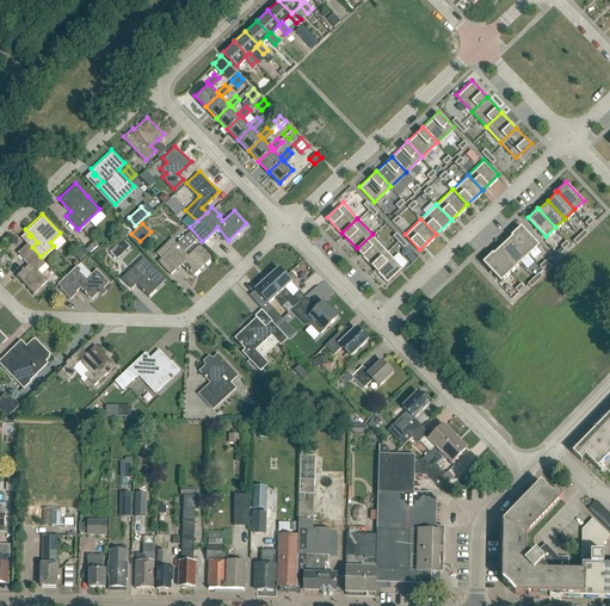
[(529,252),(538,243),(521,224),(510,234),(511,234),(529,252)]
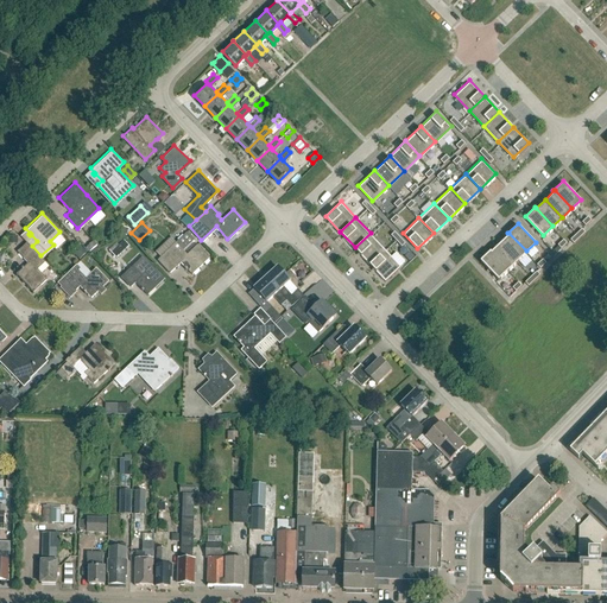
[(191,272),(209,255),(187,232),(158,258),(170,271),(182,260),(191,272)]
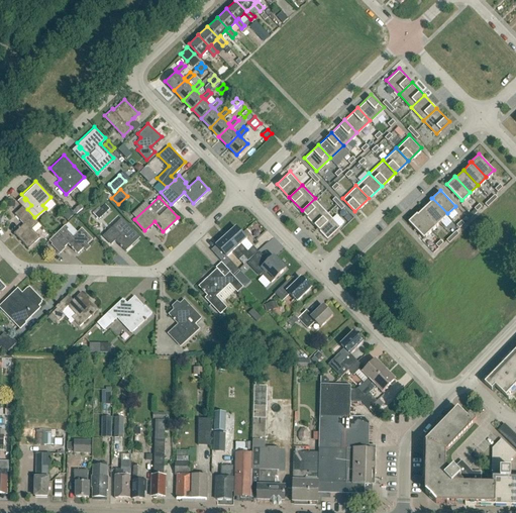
[(302,210),(314,223),(327,211),(315,198),(302,210)]
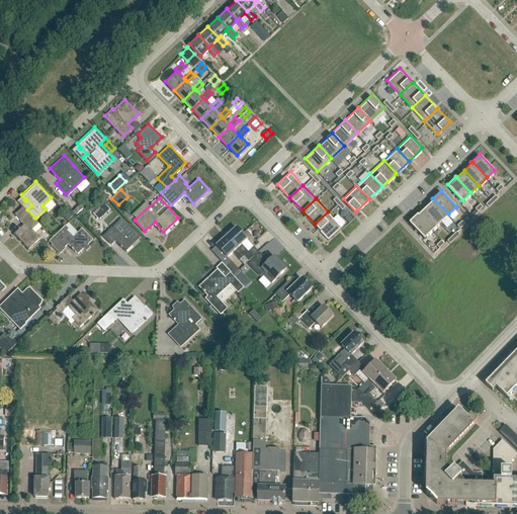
[(440,222),(448,213),(433,198),(426,205),(440,222)]
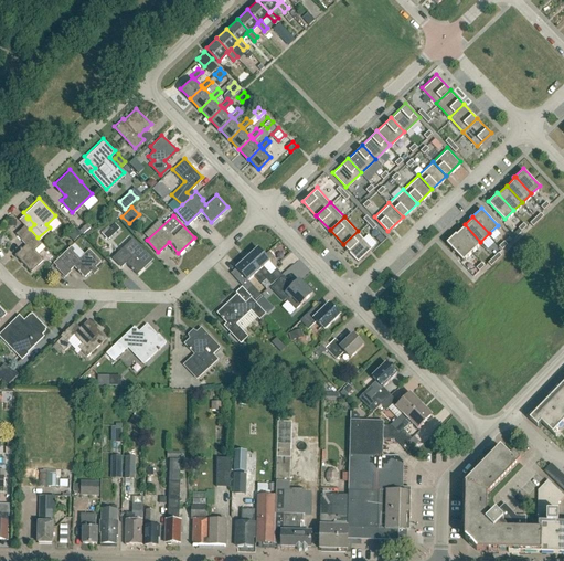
[(30,268),(42,257),(33,247),(41,241),(24,223),(16,232),(25,242),(16,252),(30,268)]
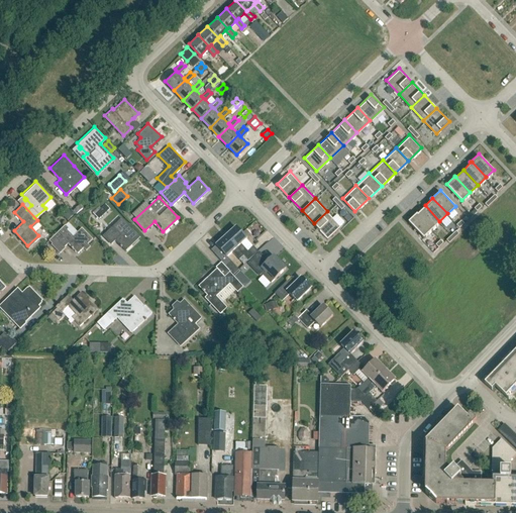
[(431,228),(439,221),(425,205),(417,213),(431,228)]
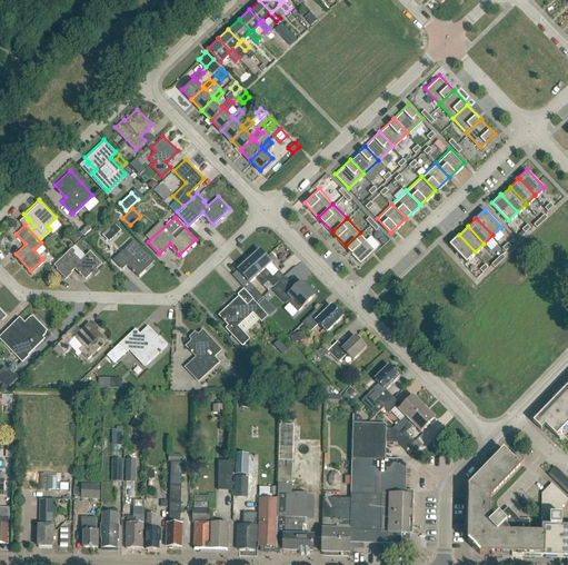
[(76,228),(69,235),(73,239),(80,234),(76,228)]
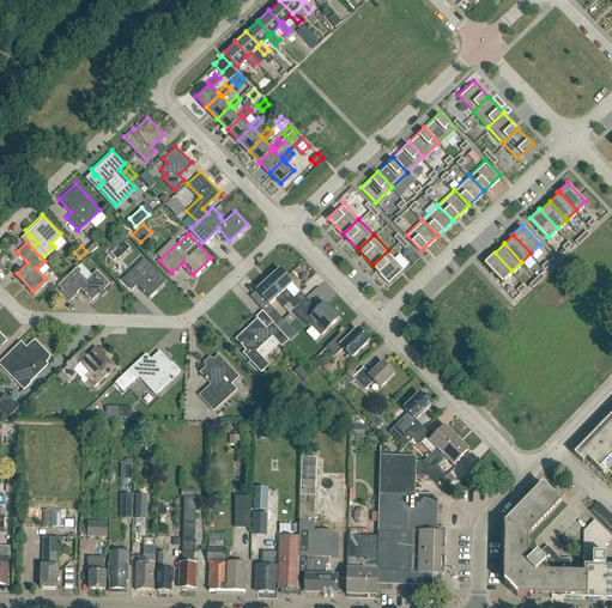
[(373,265),(388,281),(404,266),(388,250),(373,265)]
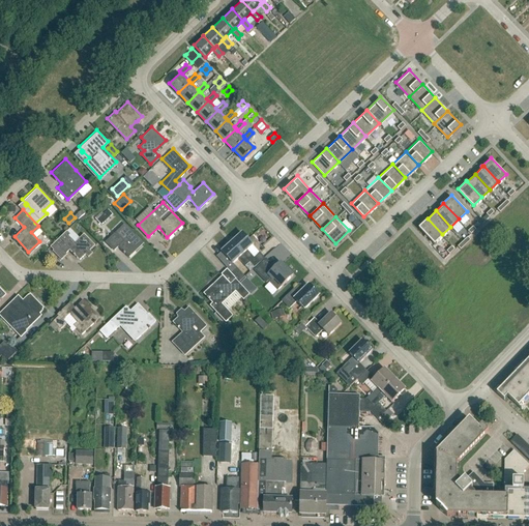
[(434,242),(442,234),(428,218),(427,217),(418,226),(434,242)]
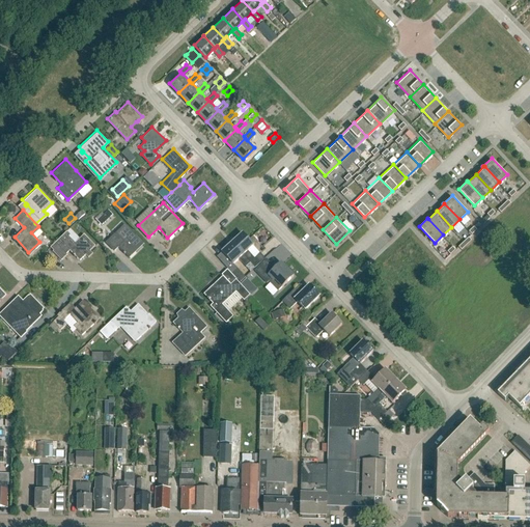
[(143,241),(124,221),(106,240),(113,247),(118,243),(129,254),(143,241)]
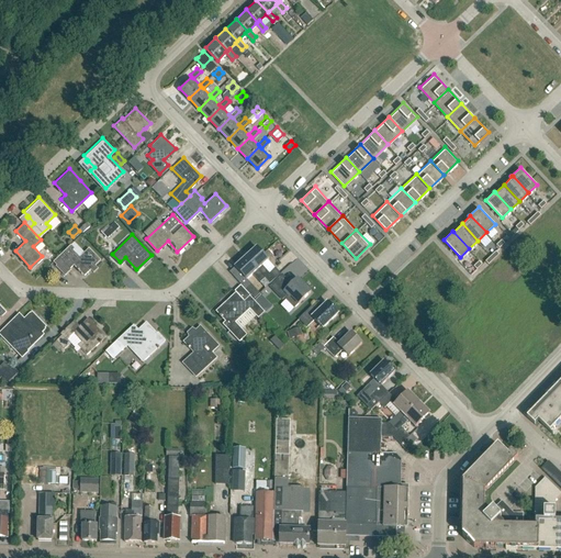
[(83,272),(100,257),(88,245),(79,254),(68,244),(53,259),(56,263),(55,263),(64,272),(70,267),(69,265),(73,261),(83,272)]
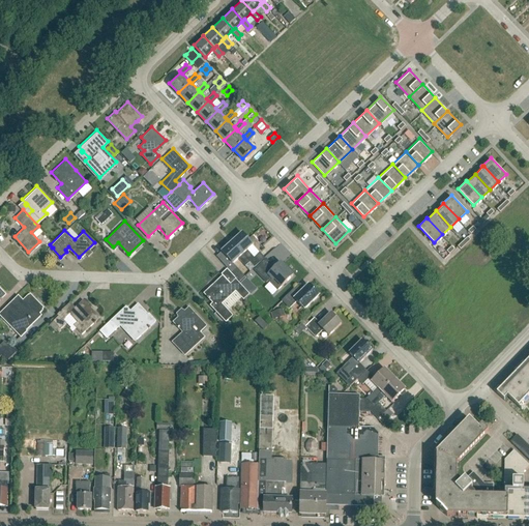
[(241,231),(231,240),(236,245),(248,260),(250,259),(254,264),(264,255),(259,250),(253,255),(248,251),(247,252),(244,250),(252,242),(241,231)]
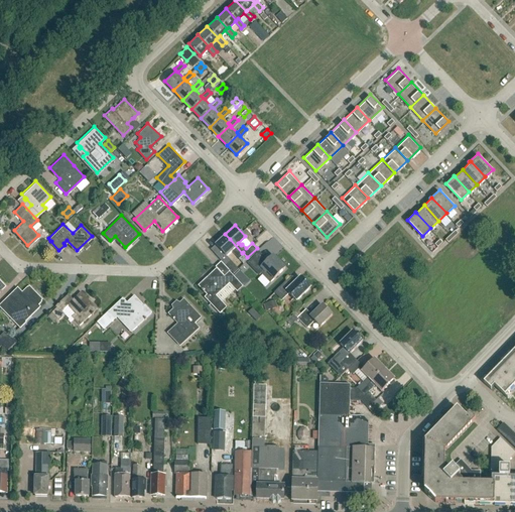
[(225,234),(215,243),(220,249),(226,254),(233,248),(235,250),(234,251),(238,256),(242,253),(230,239),(225,234)]
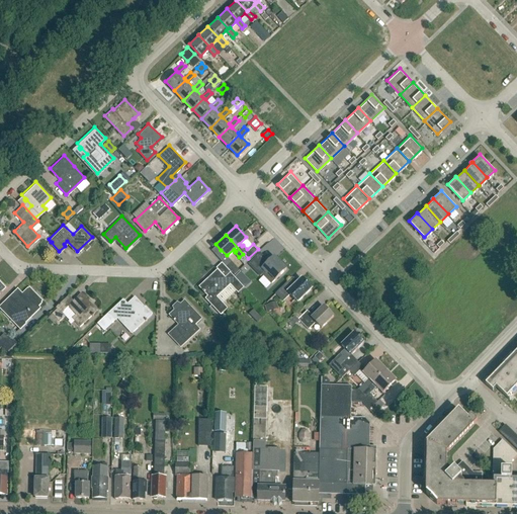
[(221,250),(217,254),(225,264),(226,263),(234,272),(239,268),(227,255),(221,250)]
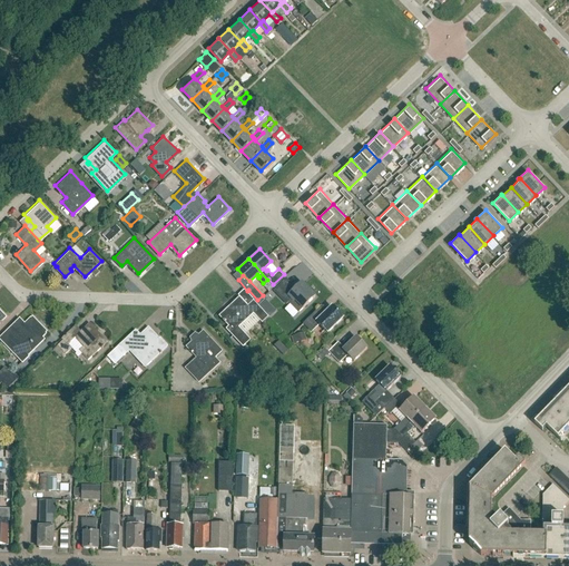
[(290,285),(285,280),(275,290),(285,301),(286,301),(287,300),(297,310),(302,306),(314,294),(314,293),(313,293),(301,281),(302,281),(301,280),(290,291),(286,288),(290,285)]
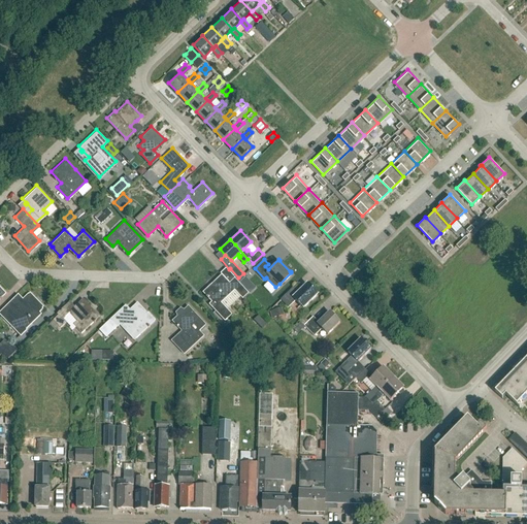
[(228,281),(221,273),(202,290),(206,294),(205,295),(207,297),(208,296),(215,303),(212,306),(224,319),(230,313),(220,300),(234,287),(241,295),(241,296),(248,291),(234,276),(228,281)]
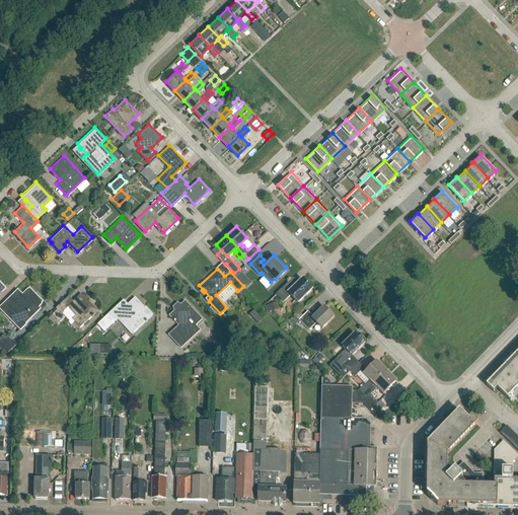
[(311,287),(301,277),(293,286),(288,281),(288,280),(275,292),(283,300),(290,293),(298,300),(311,287)]
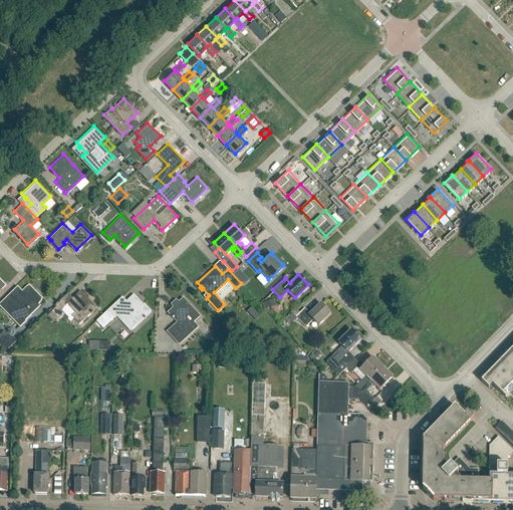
[(33,288),(29,283),(28,285),(27,284),(22,289),(17,285),(0,301),(0,303),(9,312),(12,309),(20,317),(17,320),(20,323),(25,318),(24,318),(39,303),(37,301),(41,298),(40,297),(41,296),(37,291),(36,293),(32,289),(33,288)]
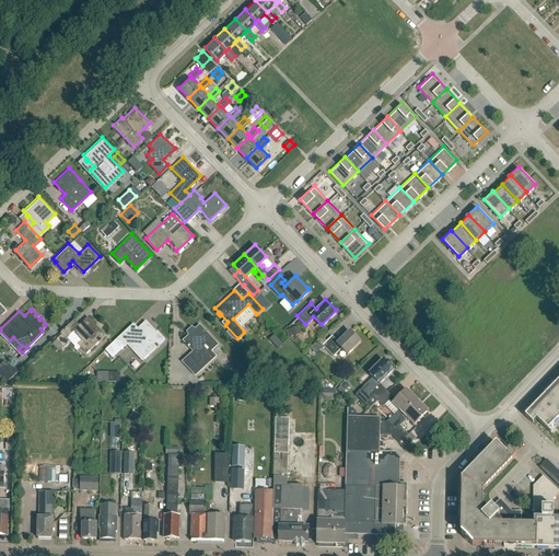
[(105,333),(88,314),(79,322),(74,316),(60,329),(61,331),(56,336),(62,343),(68,338),(66,335),(73,328),(83,339),(80,343),(85,350),(90,346),(105,333)]
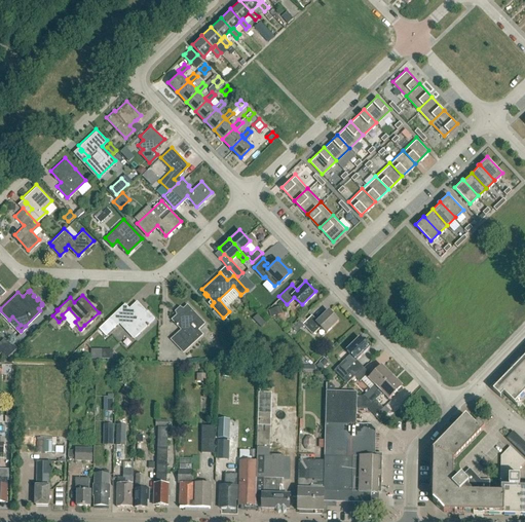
[(129,331),(134,327),(138,331),(153,317),(152,317),(153,315),(147,308),(146,309),(136,299),(128,305),(124,302),(115,310),(110,315),(99,326),(105,333),(116,323),(119,320),(129,331)]
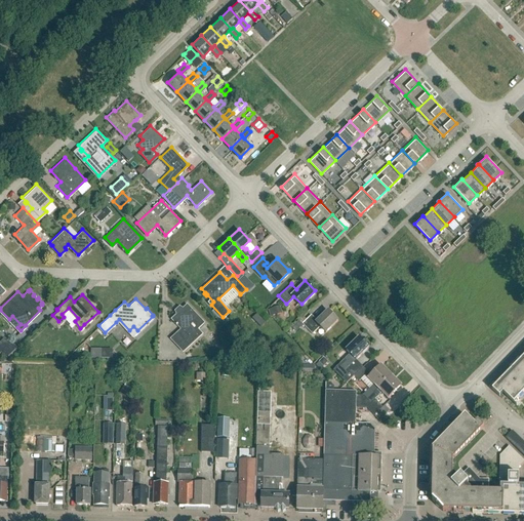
[(203,321),(187,303),(171,317),(180,327),(170,336),(182,350),(201,331),(196,327),(203,321)]
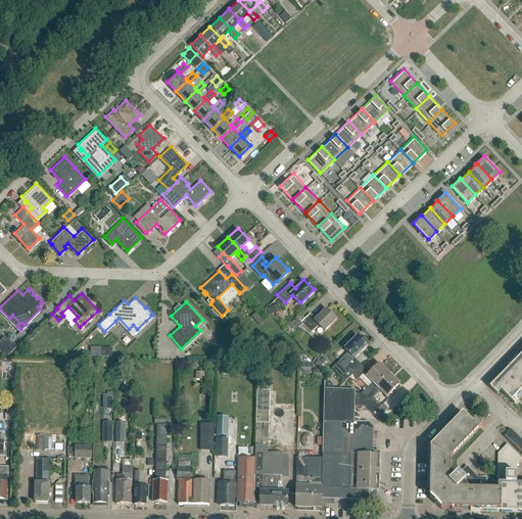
[(324,329),(336,317),(326,307),(316,317),(310,312),(300,320),(311,330),(318,323),(324,329)]
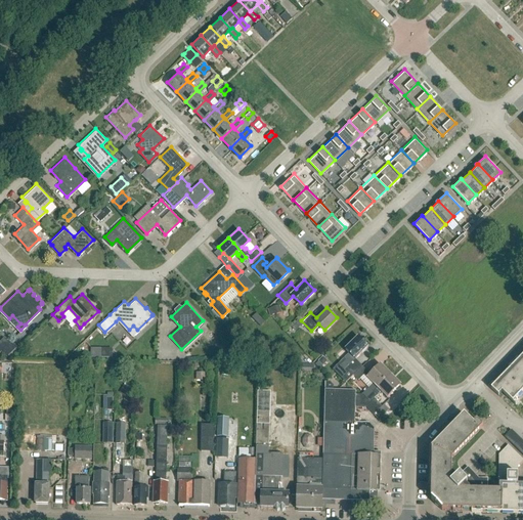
[(353,372),(361,363),(355,356),(367,344),(358,334),(345,347),(351,353),(340,363),(344,366),(346,364),(353,372)]
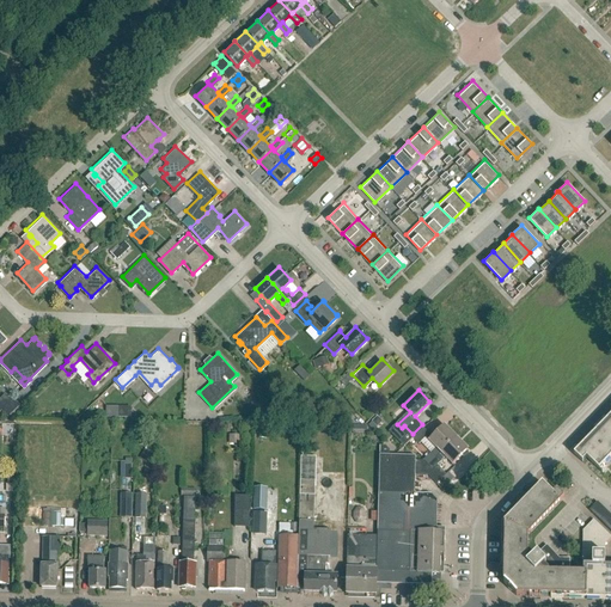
[(0,406),(1,406),(8,414),(18,404),(11,396),(10,397),(5,392),(0,396),(0,406)]
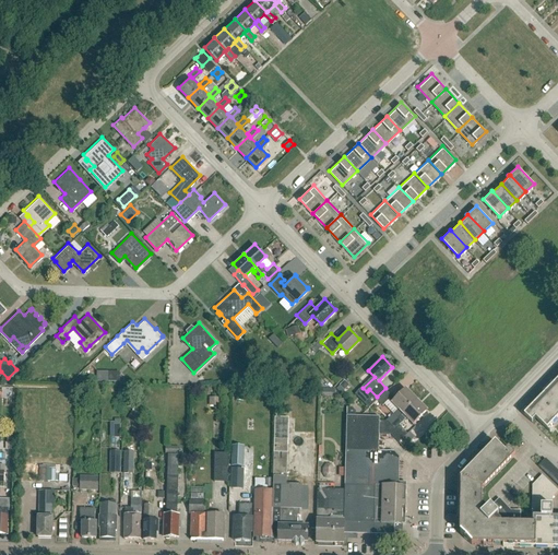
[(96,368),(96,377),(107,377),(107,368),(96,368)]
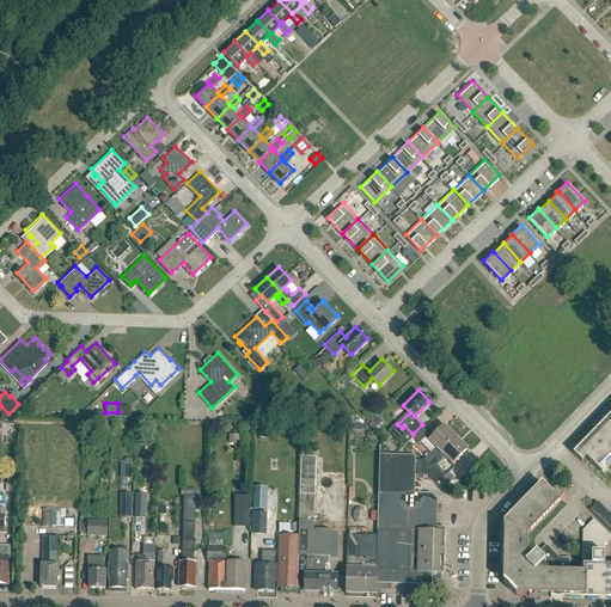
[(610,410),(606,415),(603,412),(592,423),(596,427),(578,445),(574,441),(569,447),(581,459),(586,454),(598,466),(610,452),(610,410)]
